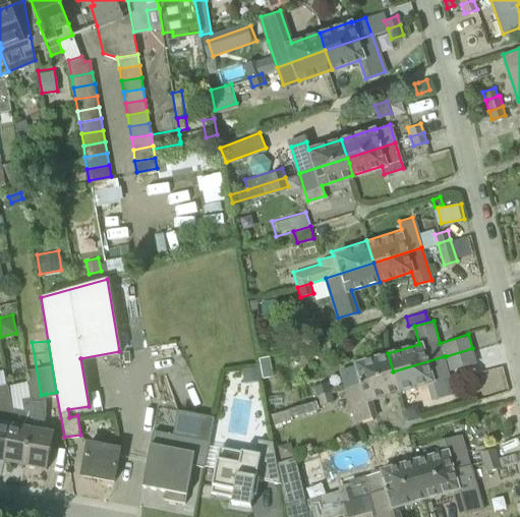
[(472,348),(446,356),(450,368),(475,361),(472,348)]
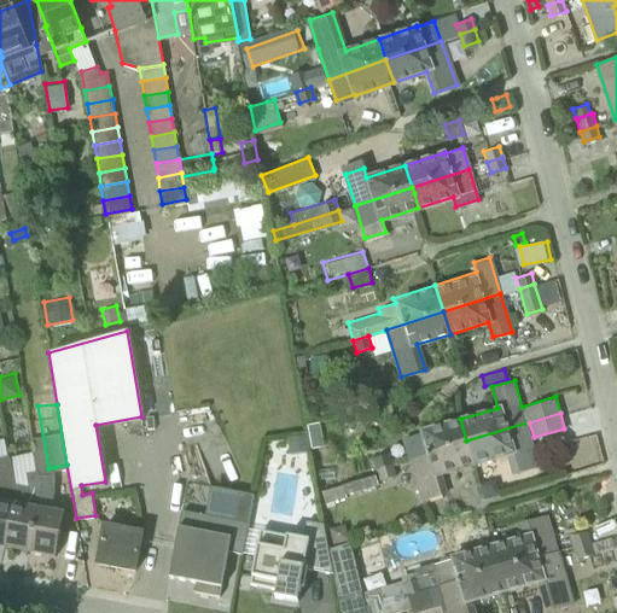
[(466,441),(460,419),(421,431),(421,432),(403,437),(409,456),(466,441)]
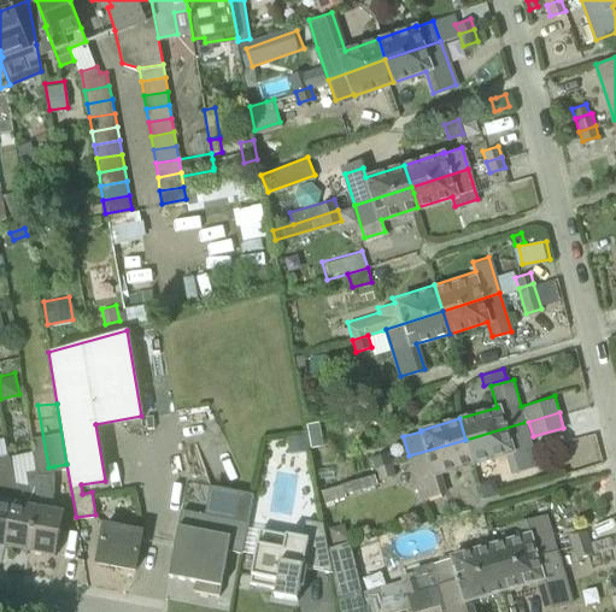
[(526,422),(465,440),(473,463),(506,453),(512,472),(538,465),(526,422)]
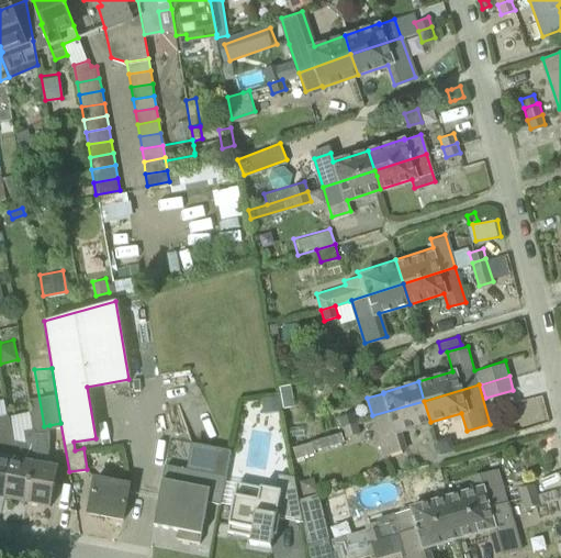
[(281,406),(279,393),(265,395),(267,404),(269,406),(272,409),(281,406)]
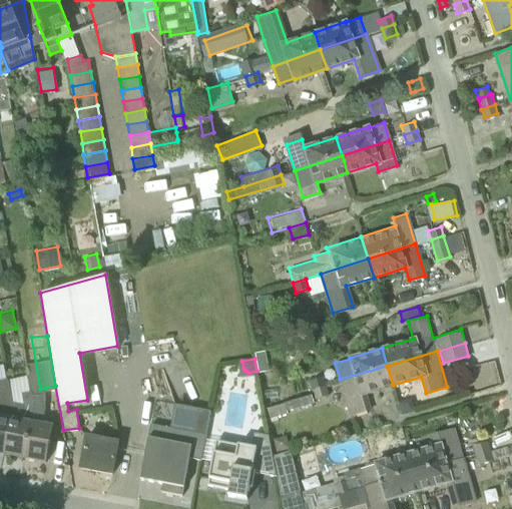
[(0,382),(10,381),(8,366),(0,367),(0,382)]
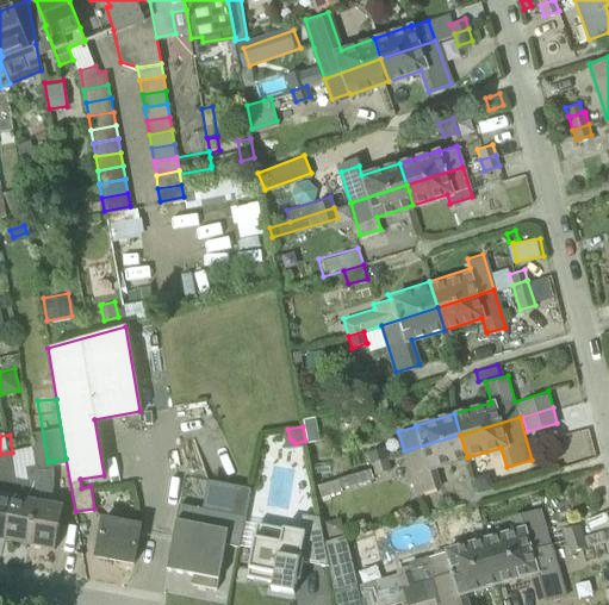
[(467,457),(460,435),(404,450),(416,492),(439,485),(433,467),(467,457)]
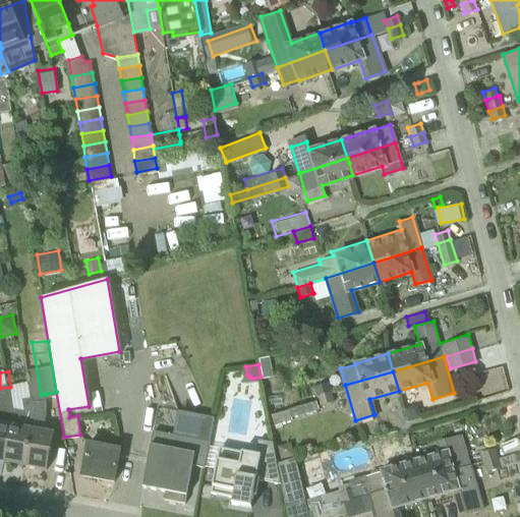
[(313,386),(316,395),(330,391),(327,382),(313,386)]
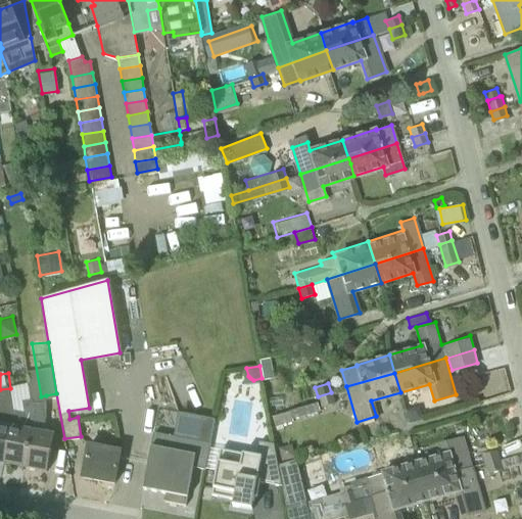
[(331,392),(318,396),(320,406),(333,402),(331,392)]
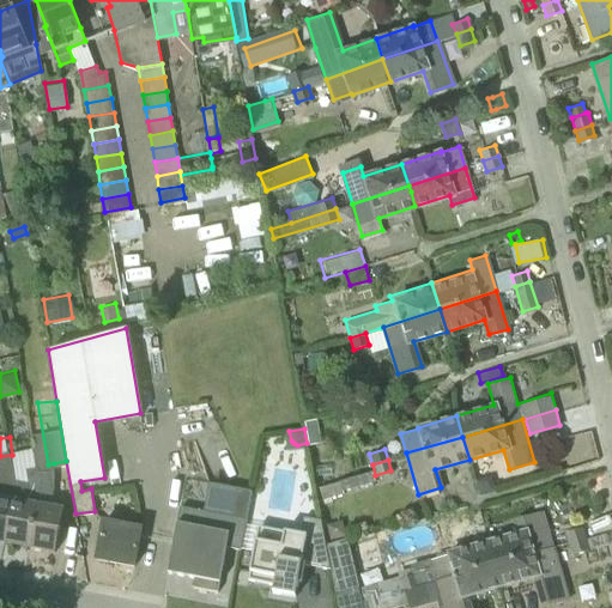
[(37,468),(41,486),(34,520),(29,545),(54,549),(62,509),(47,506),(50,487),(54,487),(54,463),(48,464),(36,467),(37,468)]
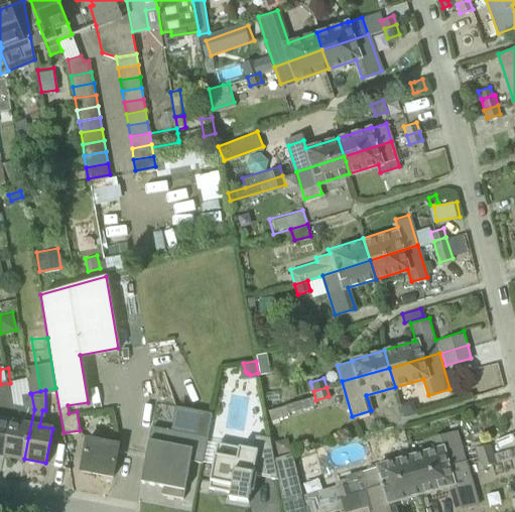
[(28,437),(34,409),(31,394),(22,396),(24,407),(12,404),(12,411),(3,455),(24,459),(28,437)]
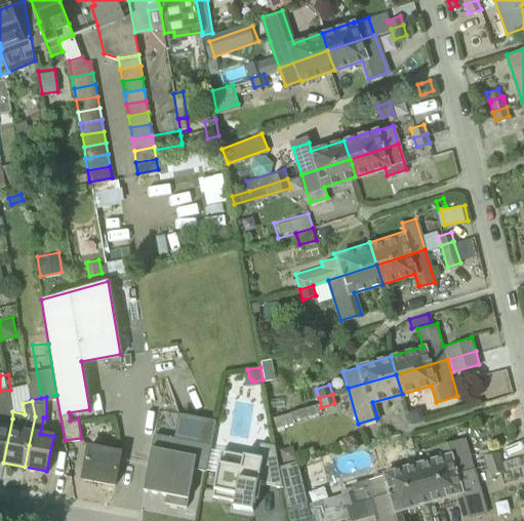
[(276,426),(293,421),(292,419),(321,411),(318,402),(273,415),(276,426)]
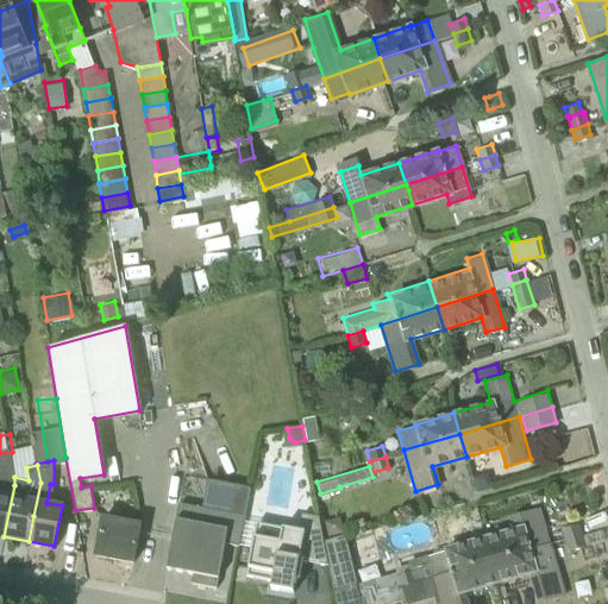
[(491,486),(488,471),(471,476),(476,490),(491,486)]
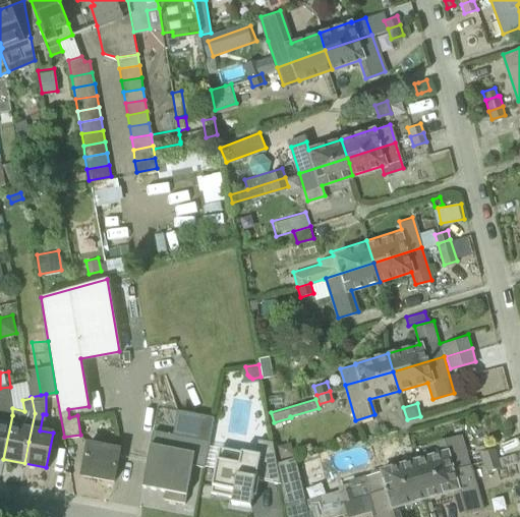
[(12,415),(12,408),(0,405),(0,458),(3,459),(12,415)]
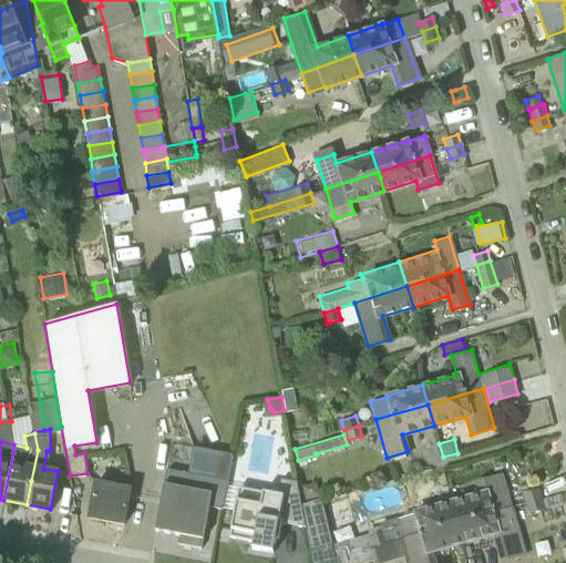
[(165,471),(155,529),(179,533),(178,542),(202,546),(208,509),(222,511),(227,482),(165,471)]
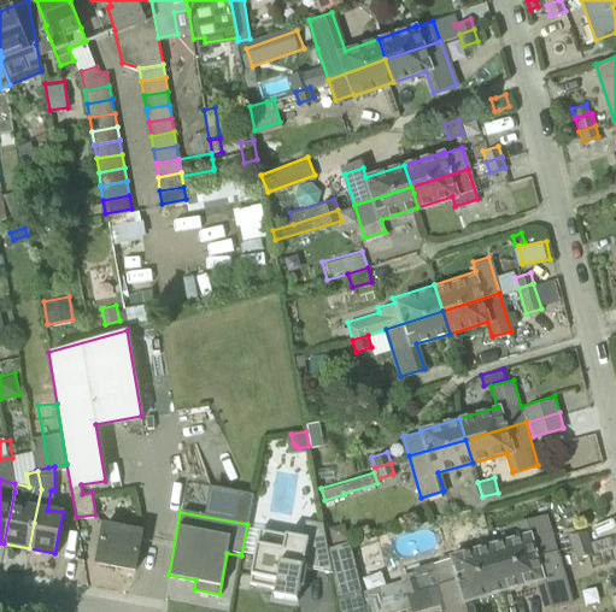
[(498,566),(555,551),(544,515),(520,522),(523,534),(492,543),(498,566)]
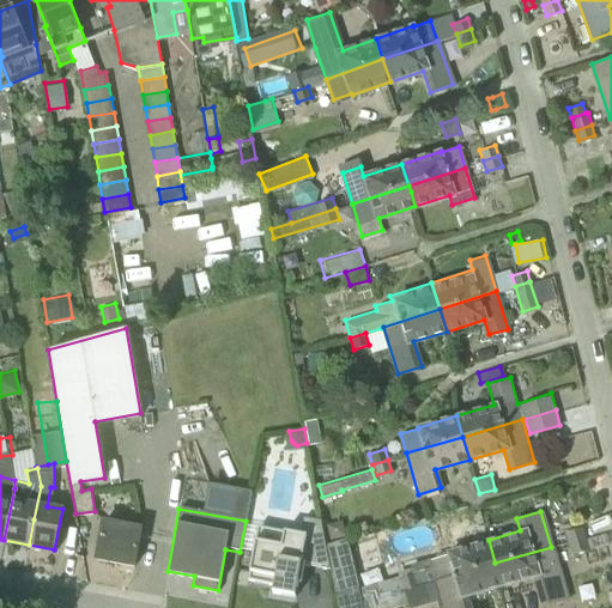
[(329,567),(323,546),(320,518),(303,516),(301,533),(284,529),(258,524),(255,539),(248,578),(274,583),(272,591),(295,595),(298,581),(302,581),(304,563),(329,567)]
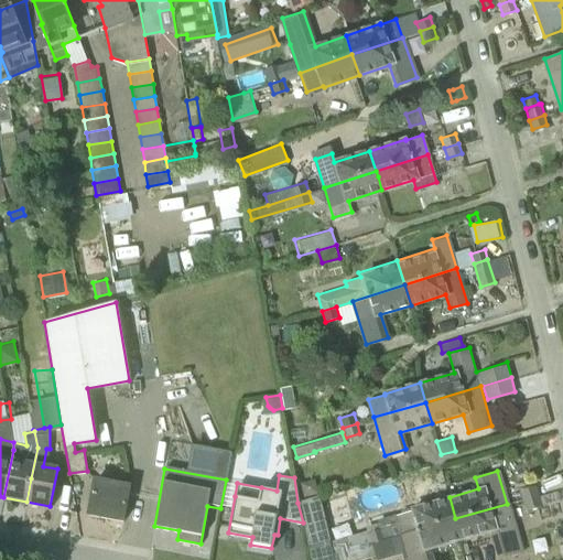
[(316,490),(313,476),(299,481),(303,494),(316,490)]
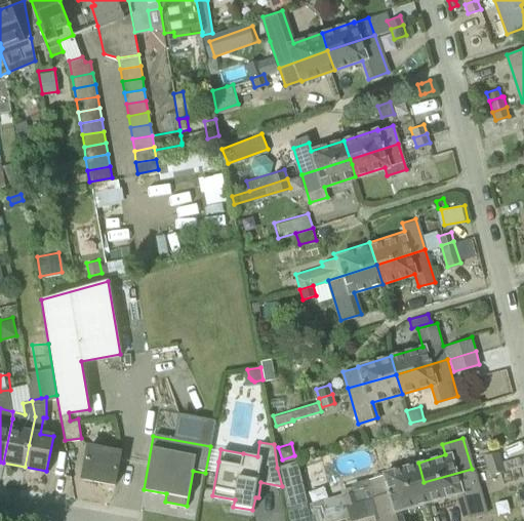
[(120,451),(88,445),(82,477),(114,483),(120,451)]
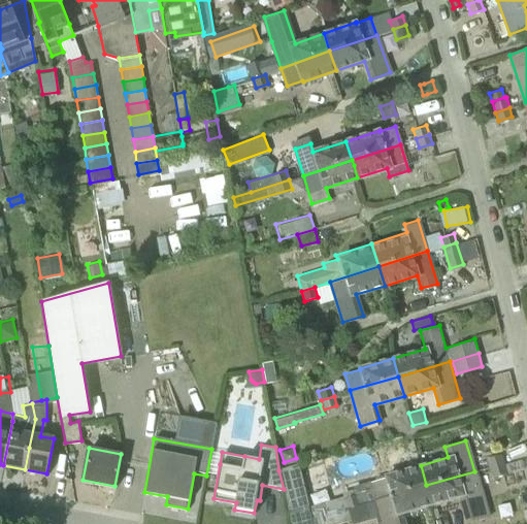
[(487,457),(490,466),(503,463),(500,454),(487,457)]
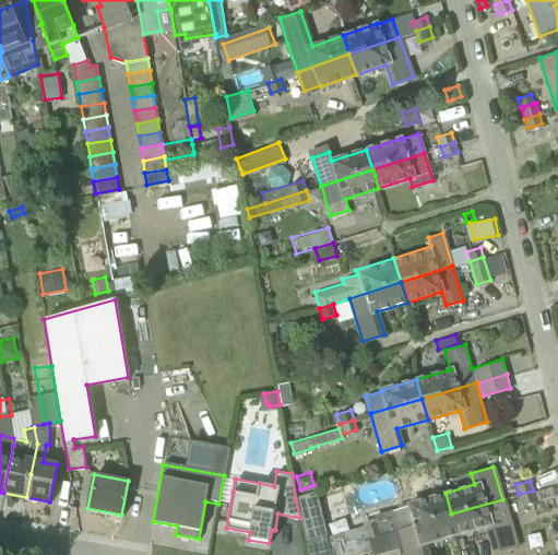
[(533,491),(519,494),(522,505),(535,500),(533,491)]
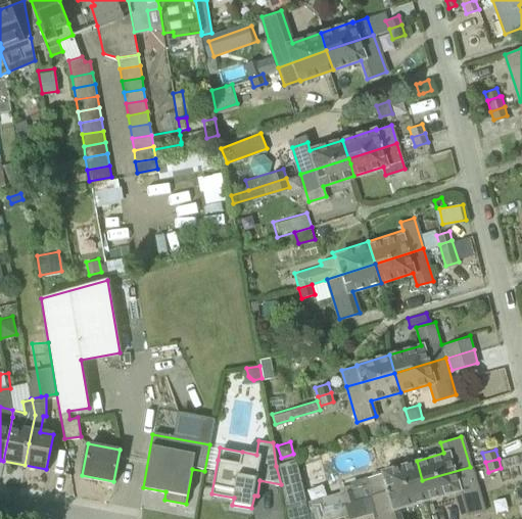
[(307,518),(304,504),(294,460),(276,466),(281,484),(288,518),(307,518)]
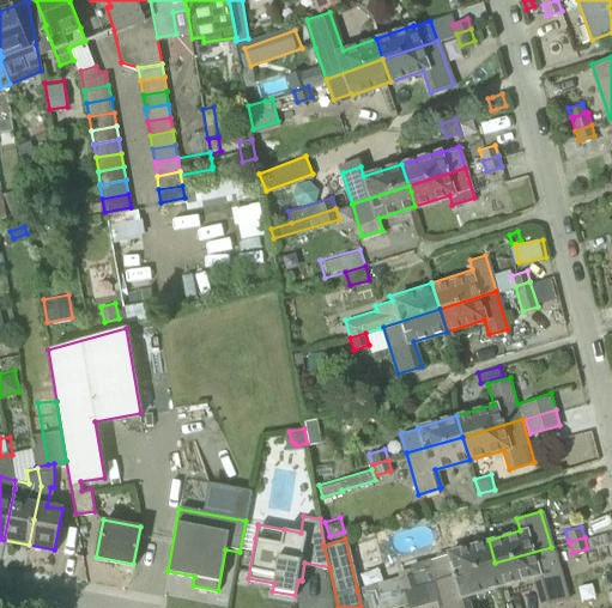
[(437,578),(495,563),(489,540),(448,552),(448,553),(411,564),(414,573),(377,584),(381,595),(418,584),(437,578)]
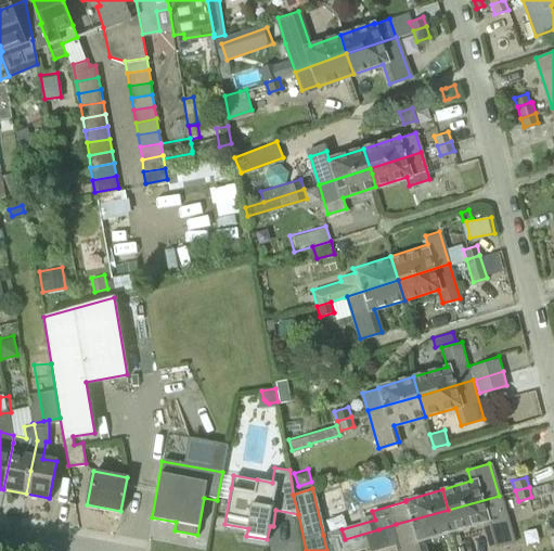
[(448,510),(452,529),(482,521),(491,549),(512,542),(499,496),(448,510)]
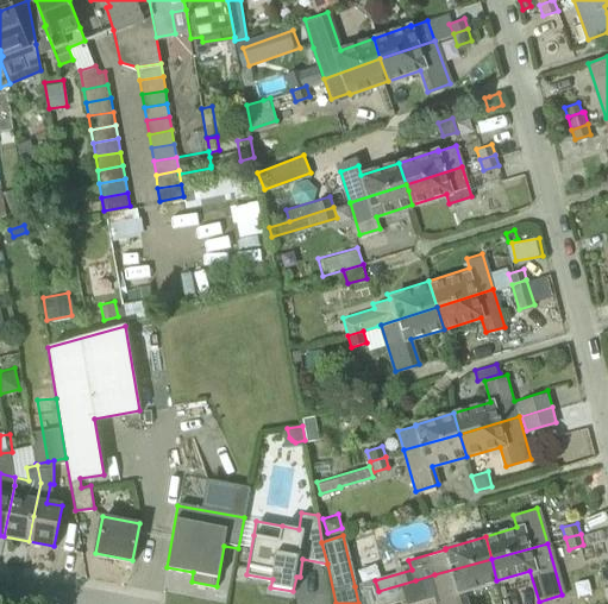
[(491,559),(434,574),(442,603),(467,603),(463,590),(496,580),(491,559)]
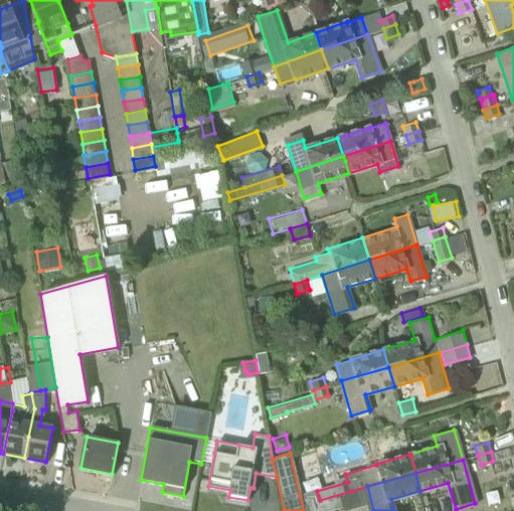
[(300,496),(303,510),(322,510),(354,502),(351,491),(320,500),(317,491),(300,496)]
